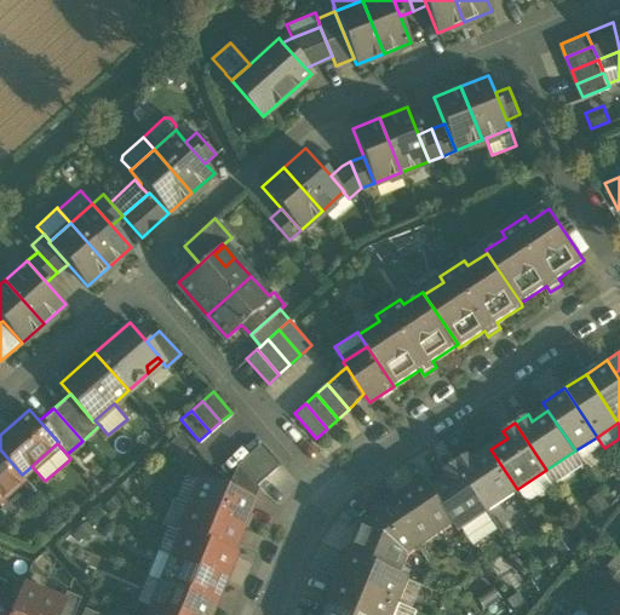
[(259,443),(248,453),(268,475),(279,465),(259,443)]
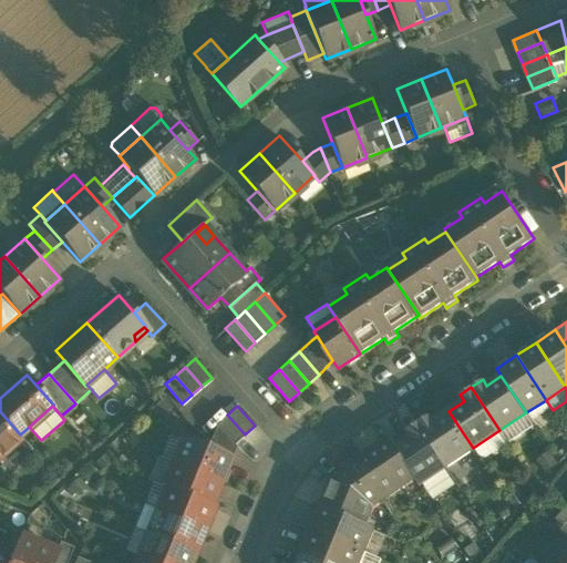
[(0,456),(22,437),(20,434),(0,411),(0,456)]
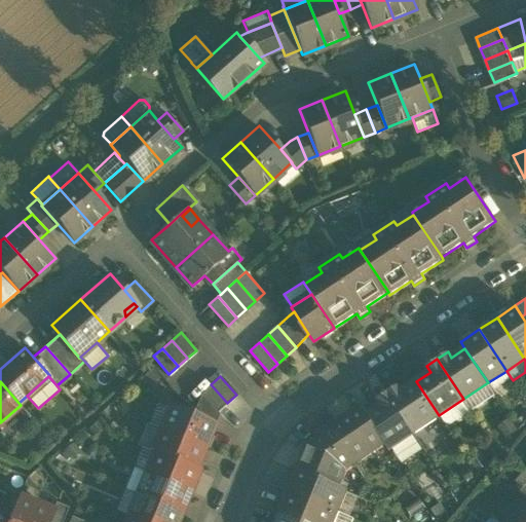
[(391,389),(387,392),(414,432),(418,429),(439,415),(416,381),(402,390),(399,384),(391,389)]
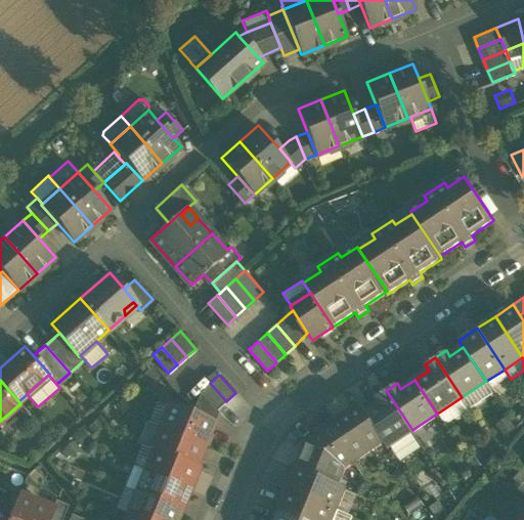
[(486,381),(462,397),(469,408),(493,391),(486,381)]
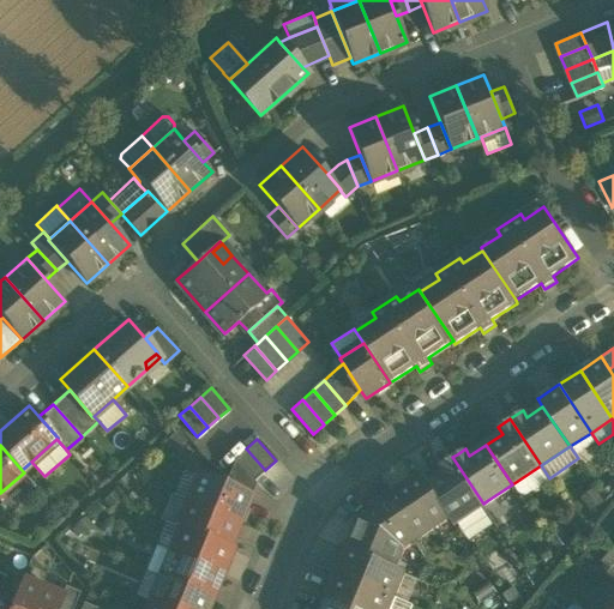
[(254,480),(265,470),(246,448),(240,453),(235,458),(254,480)]
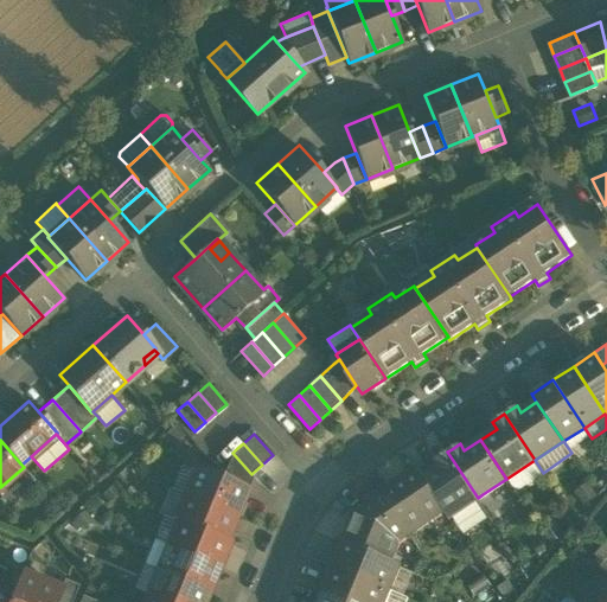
[(439,467),(423,478),(445,511),(449,517),(478,498),(447,452),(435,460),(439,467)]
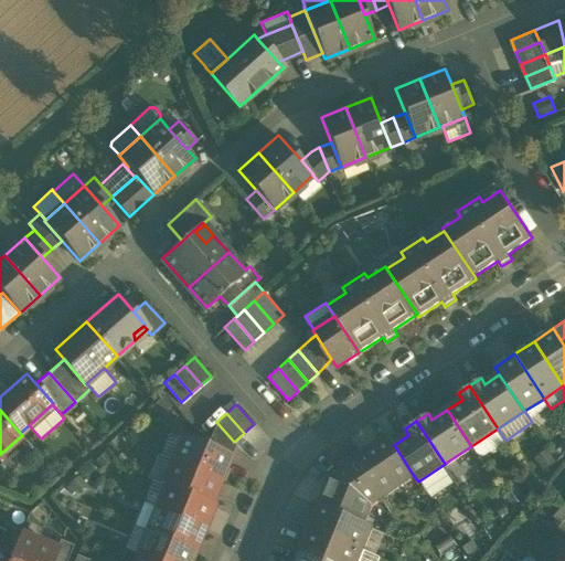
[(236,444),(234,442),(216,422),(206,445),(231,456),(236,444)]
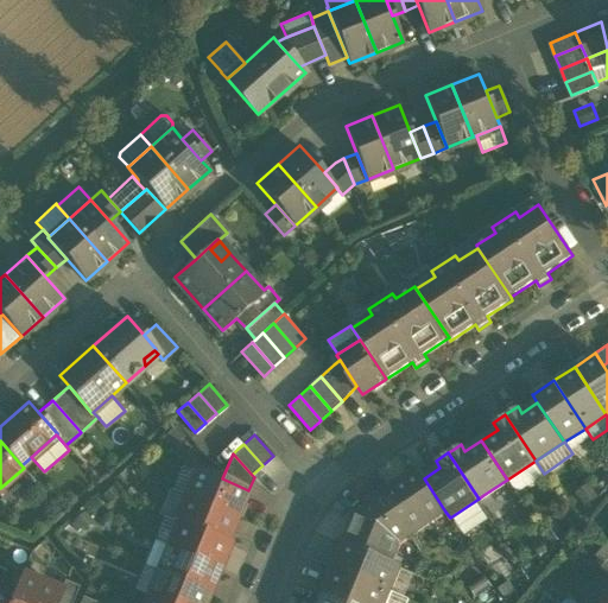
[(172,488),(185,493),(195,470),(182,464),(172,488)]
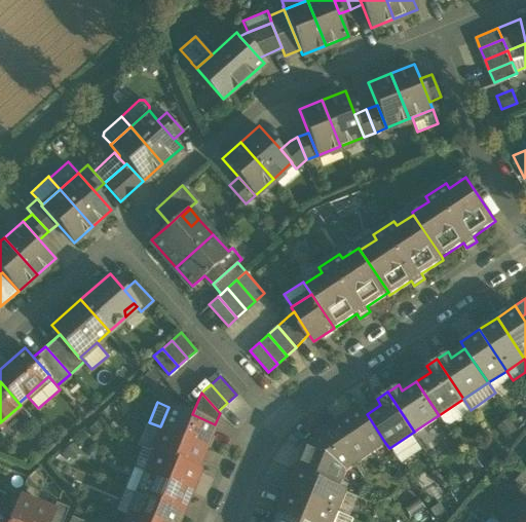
[(168,407),(160,426),(205,446),(215,424),(192,414),(170,405),(168,407)]
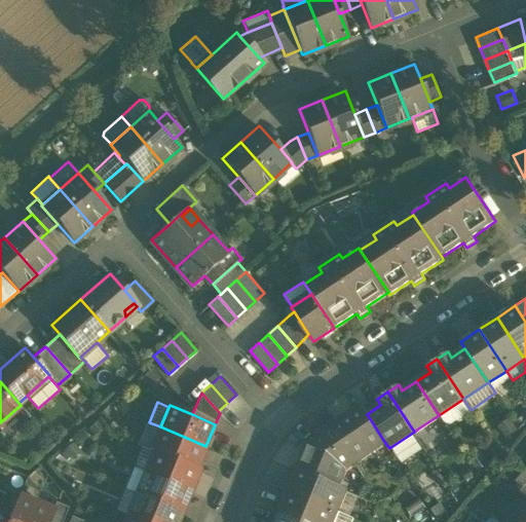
[(310,439),(298,469),(340,485),(346,469),(385,443),(367,414),(361,405),(310,439)]
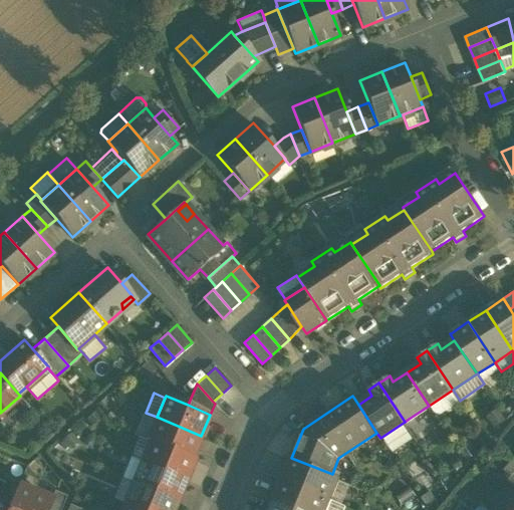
[(507,419),(499,406),(486,415),(494,427),(507,419)]
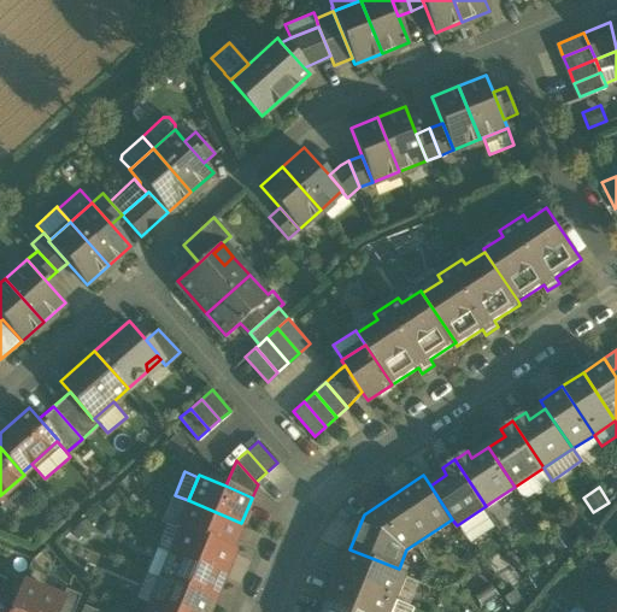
[(188,500),(175,495),(171,494),(162,519),(166,522),(177,525),(188,500)]
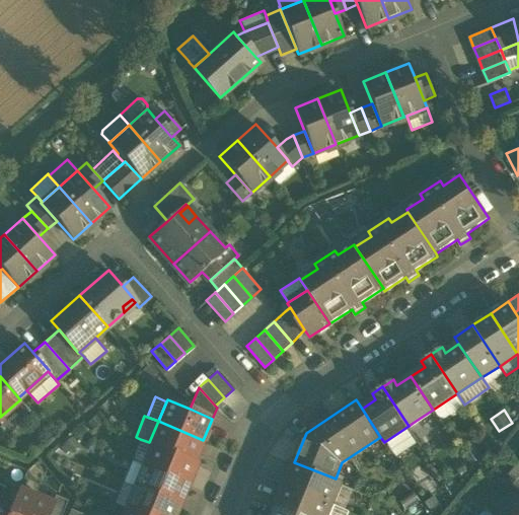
[(149,442),(152,443),(195,461),(203,440),(158,421),(149,442)]
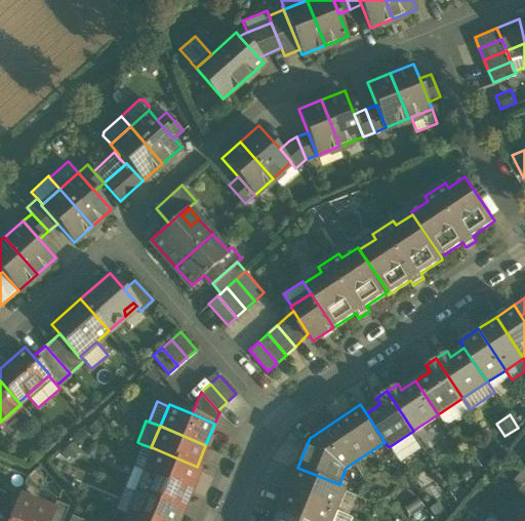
[(151,447),(142,444),(133,465),(145,470),(154,448),(151,447)]
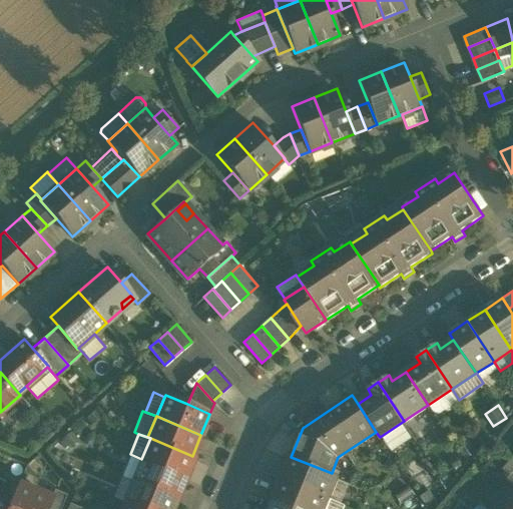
[(150,438),(141,459),(186,477),(195,457),(192,456),(150,438)]
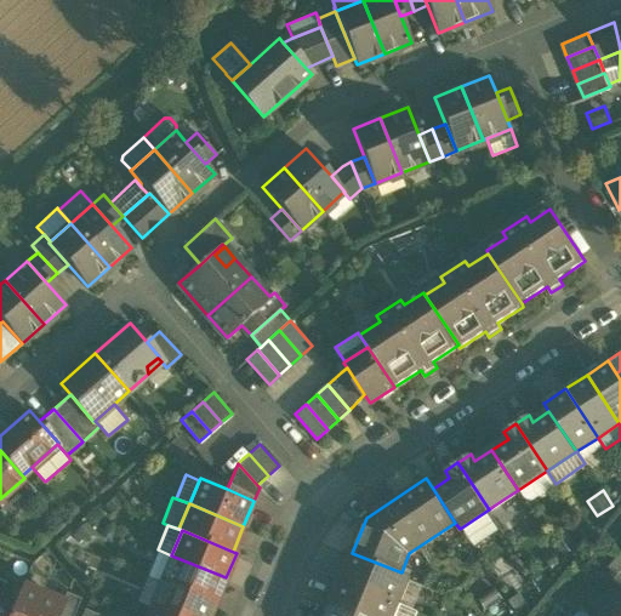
[(171,555),(158,549),(147,575),(161,581),(171,555)]
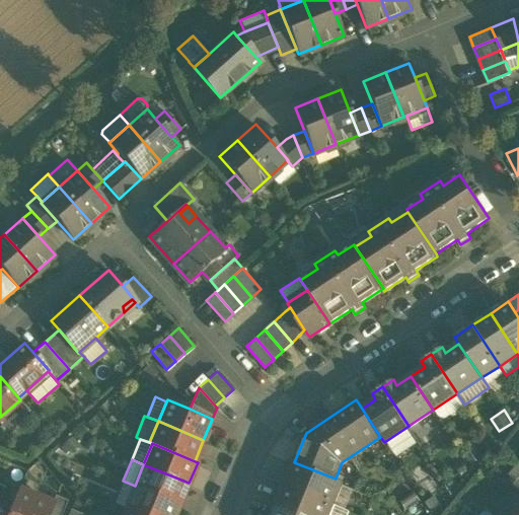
[(343,482),(336,479),(294,462),(285,483),(334,503),(343,483),(343,482)]
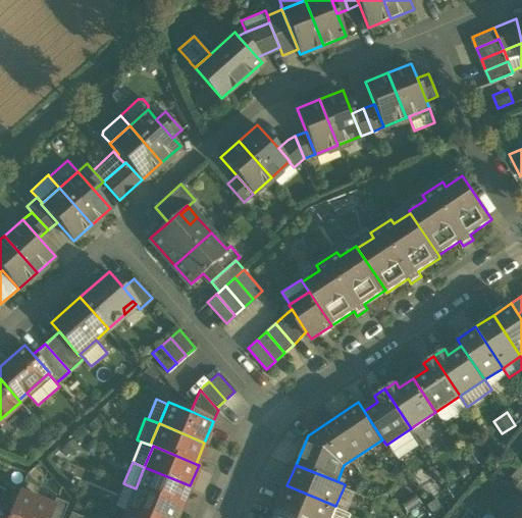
[(144,467),(136,488),(180,507),(190,485),(144,467)]
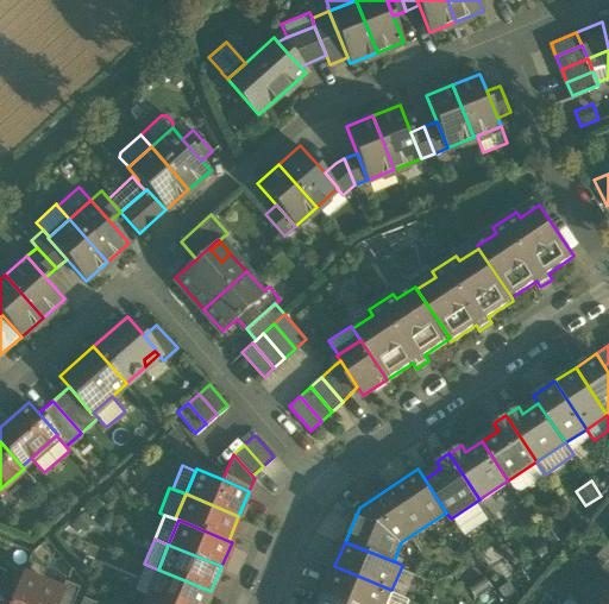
[(158,570),(144,564),(135,587),(149,593),(158,570)]
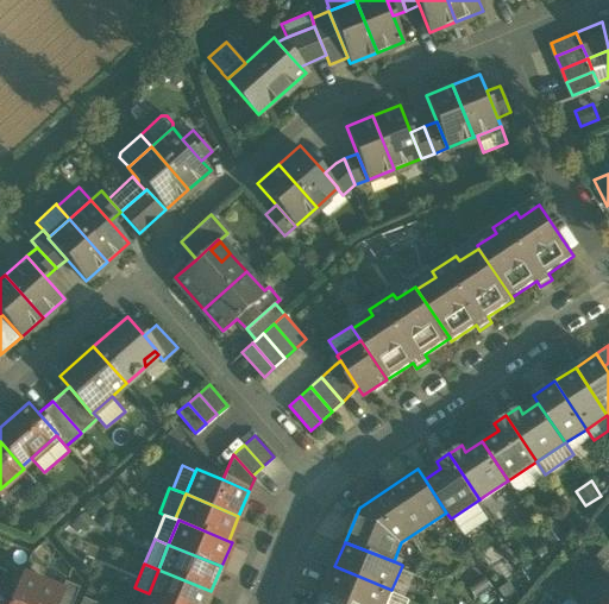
[(356,603),(385,603),(391,590),(334,566),(325,591),(356,603)]
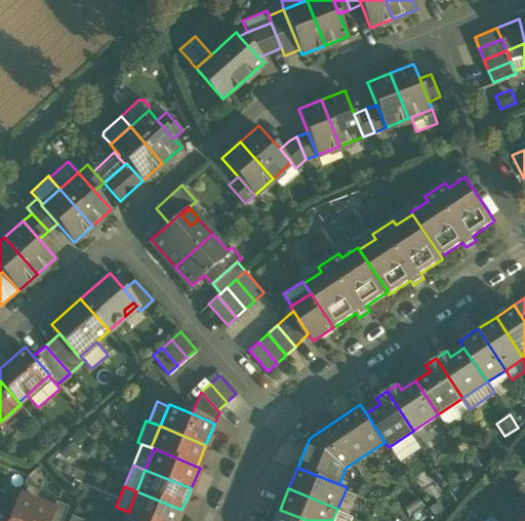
[(347,488),(337,509),(350,514),(359,493),(347,488)]
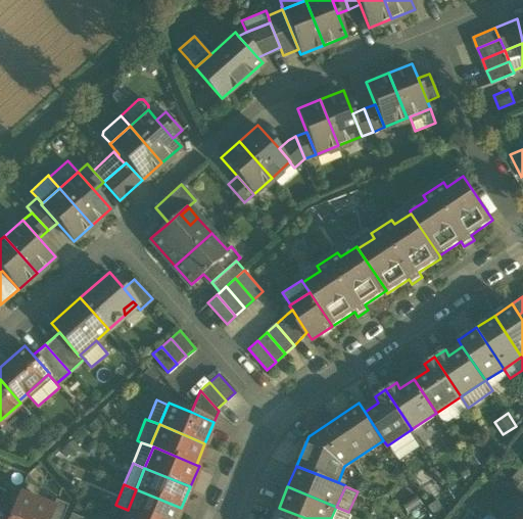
[(128,510),(127,510),(148,518),(176,518),(181,508),(136,489),(128,510)]
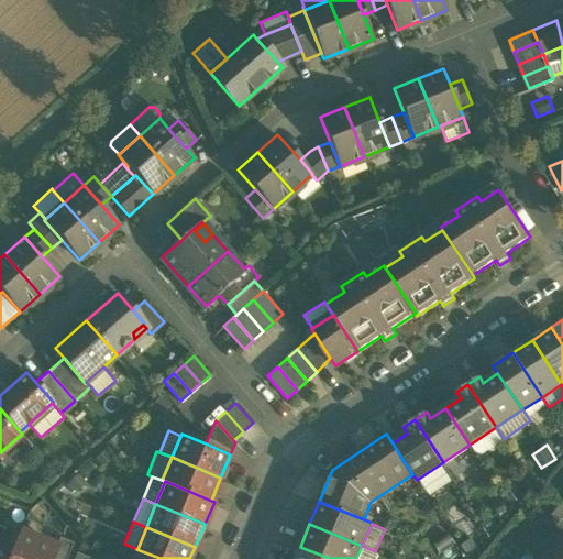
[(21,530),(10,557),(8,558),(52,558),(57,546),(56,545),(21,530)]
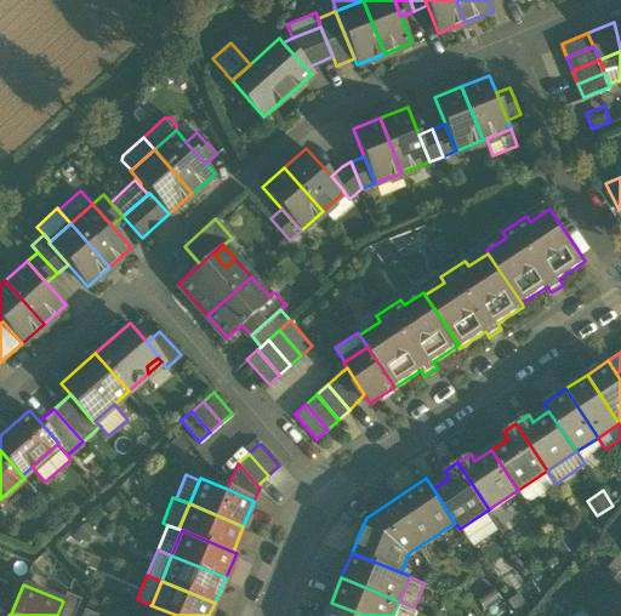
[(503,598),(496,586),(478,598),(485,609),(503,598)]
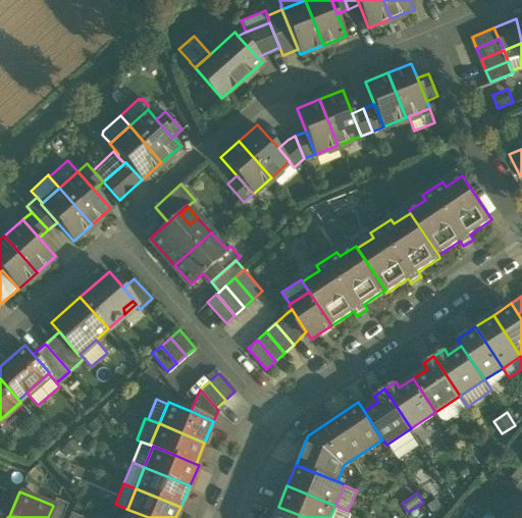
[(48,517),(60,517),(68,502),(56,497),(52,505),(53,506),(48,517)]
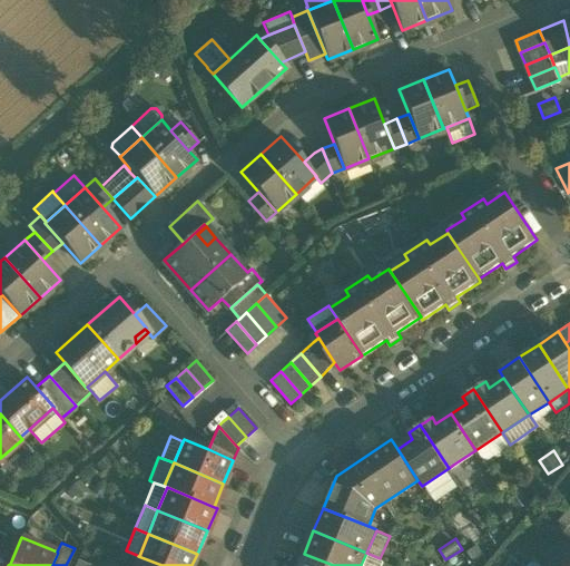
[(569,565),(569,545),(552,565),(569,565)]
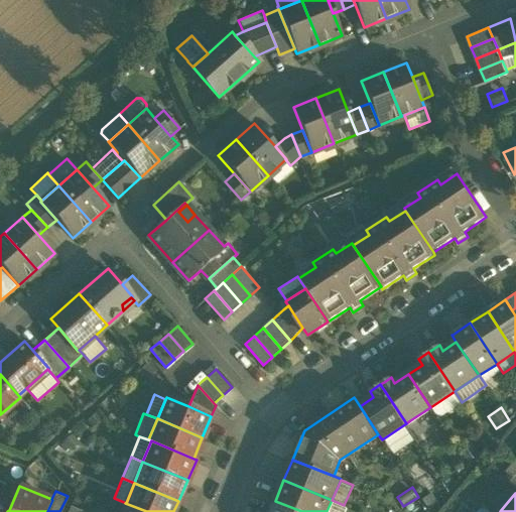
[(345,511),(348,507),(344,505),(332,500),(327,511),(345,511)]
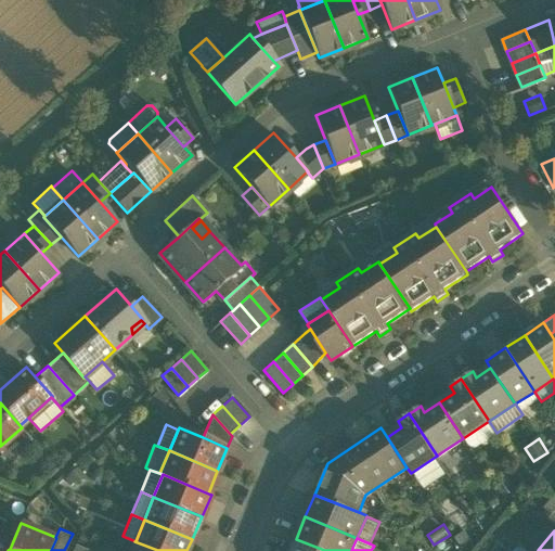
[(324,550),(296,539),(291,550),(324,550)]
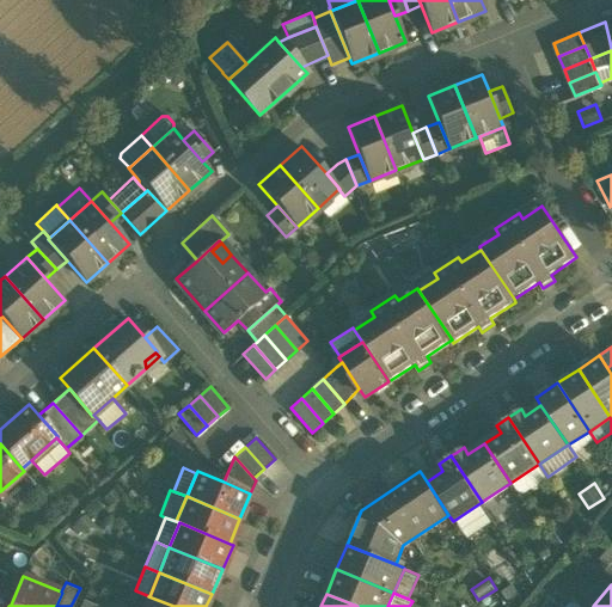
[(173,606),(148,596),(144,606),(173,606)]
